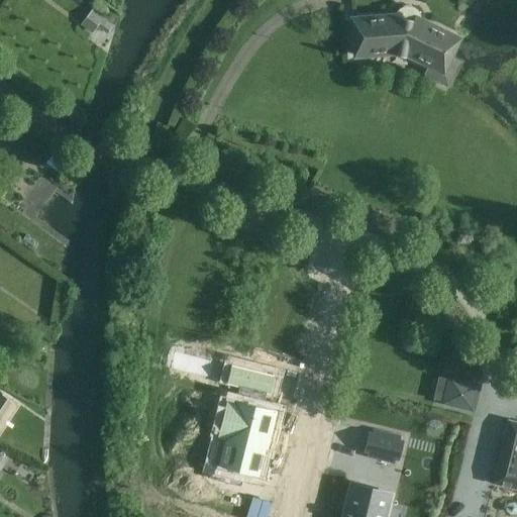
[(92,9),(81,24),(92,33),(97,26),(103,18),(92,9)]
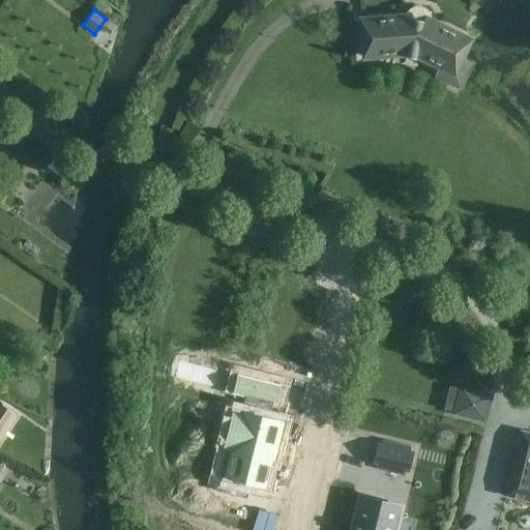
[(371,21),(360,21),(362,56),(406,54),(418,56),(453,74),(469,41),(432,23),(404,18),(371,21)]
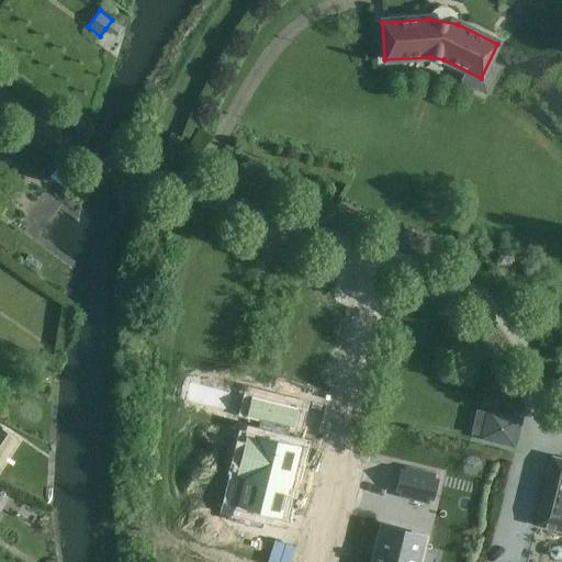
[(180,384),(176,401),(218,412),(223,394),(180,384)]
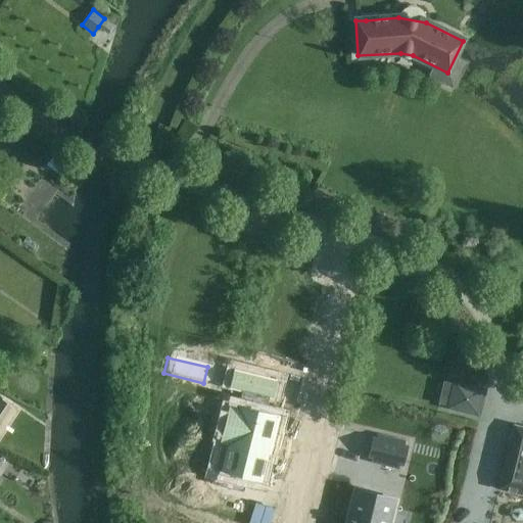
[(228,446),(221,474),(258,482),(268,444),(271,444),(277,420),(259,416),(263,399),(270,401),(274,383),(235,374),(231,391),(241,394),(237,410),(230,409),(222,445),(228,446)]
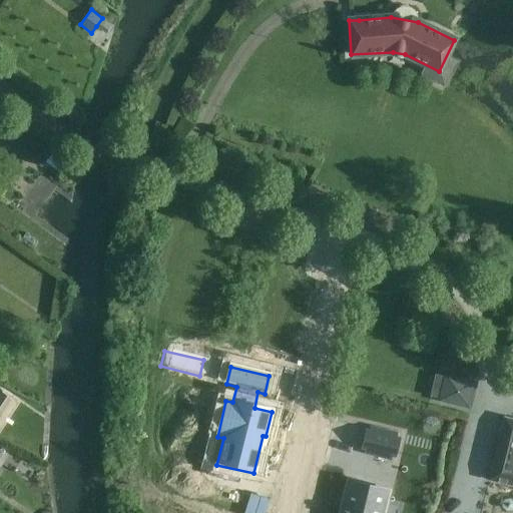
[(443,376),(438,398),(442,399),(441,402),(469,409),(476,383),(460,379),(447,376),(447,377),(443,376)]
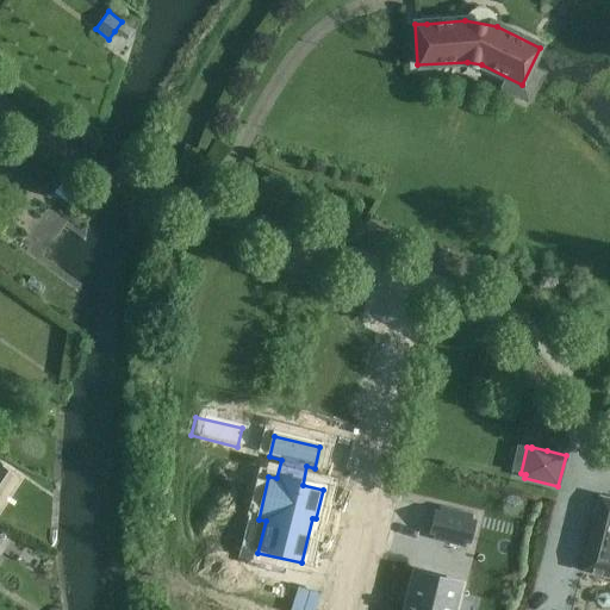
[(0,508),(19,479),(12,473),(12,472),(1,465),(0,466),(0,508)]
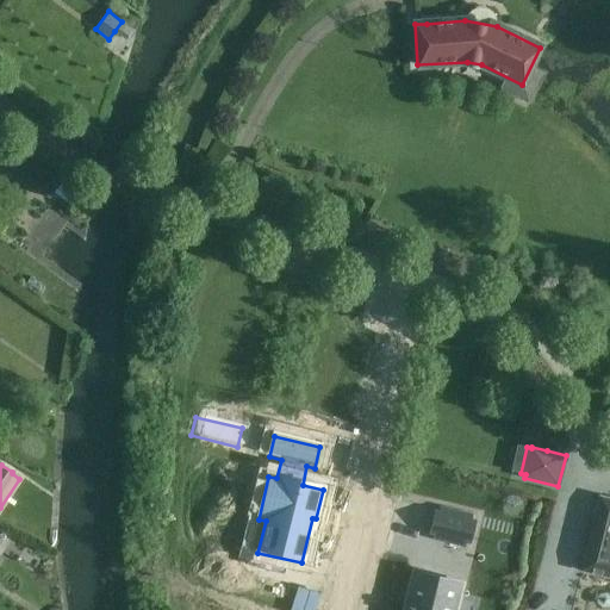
[(609,498),(599,496),(582,571),(609,577),(609,498)]
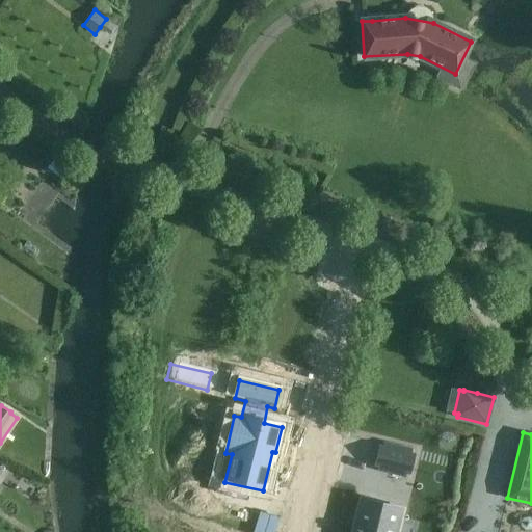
[(381,446),(376,464),(380,466),(379,470),(404,476),(405,473),(405,472),(409,473),(415,454),(410,453),(411,450),(386,444),(386,447),(381,446)]
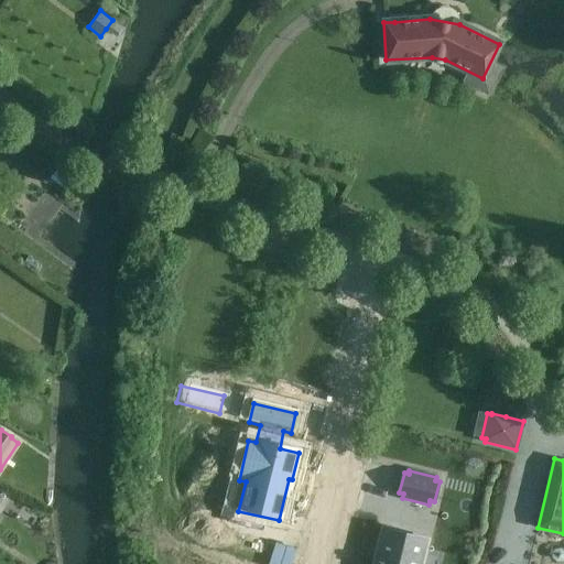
[(373,563),(420,563),(427,533),(384,523),(373,563)]
